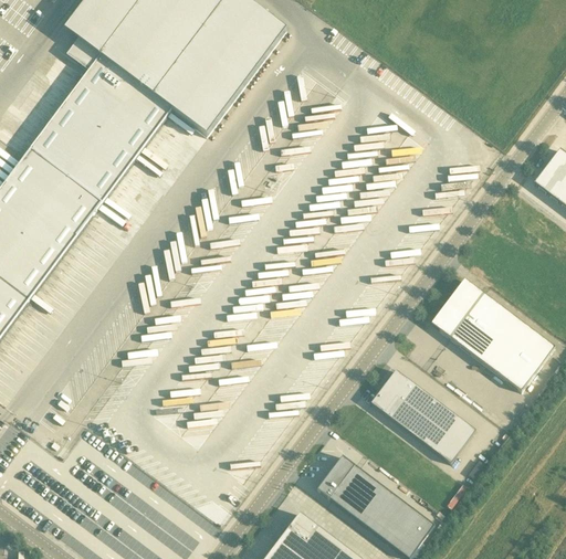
[(0,335),(34,289),(38,285),(87,218),(93,211),(125,169),(170,107),(207,134),(286,27),(250,0),(139,0),(100,53),(88,67),(53,115),(21,158),(0,186),(0,335)]
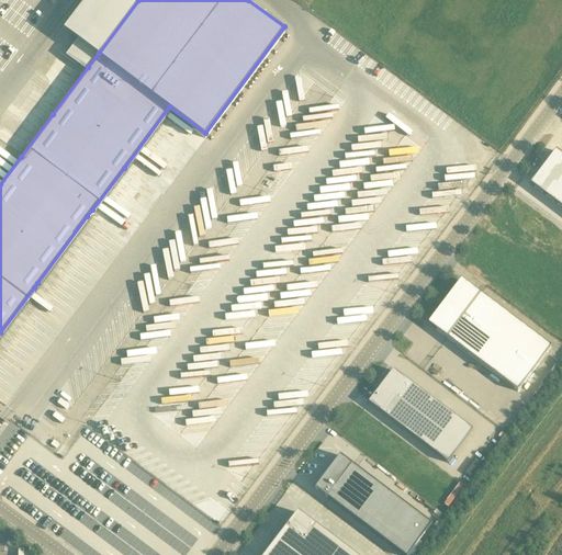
[(561,150),(555,145),(530,179),(561,202),(561,150)]
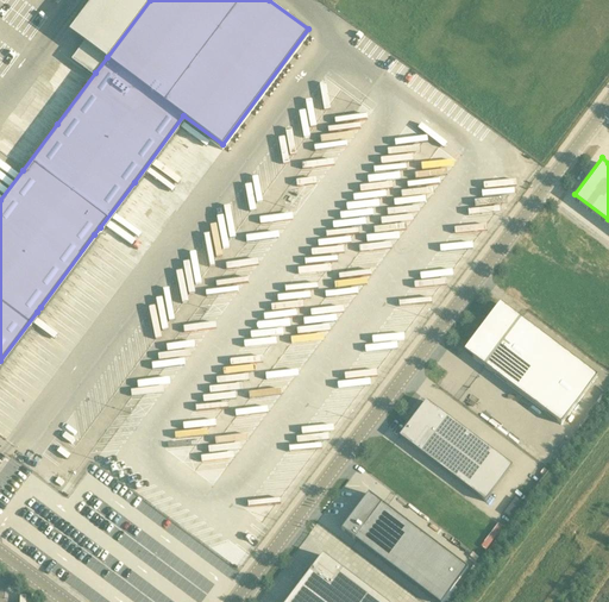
[(494,307),(465,345),(472,351),(471,352),(483,361),(560,419),(597,370),(520,312),(509,303),(501,314),(494,307)]
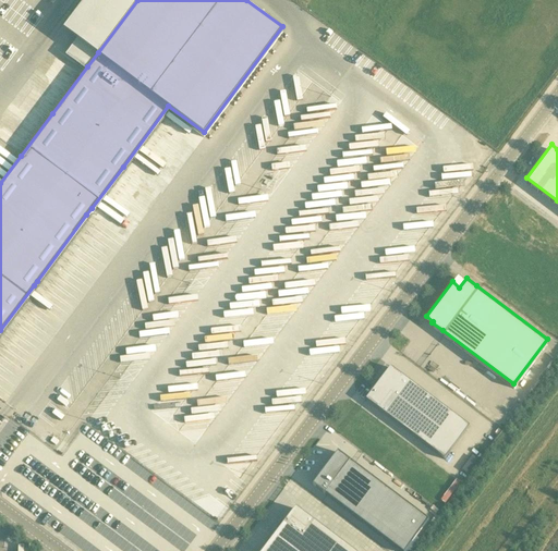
[(390,362),(365,394),(445,454),(469,421),(390,362)]
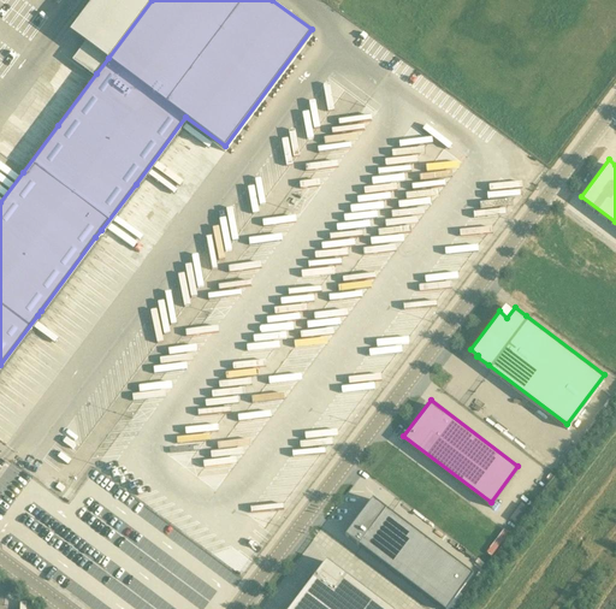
[(345,531),(436,599),(463,562),(373,494),(345,531)]
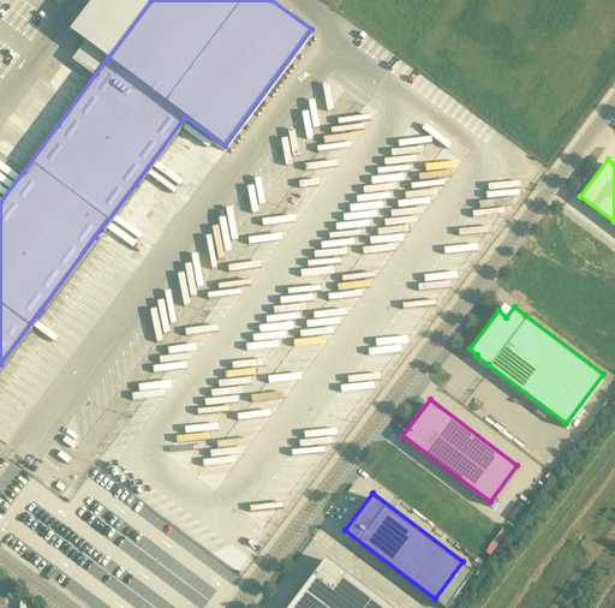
[(396,607),(326,554),(285,607),(396,607)]
